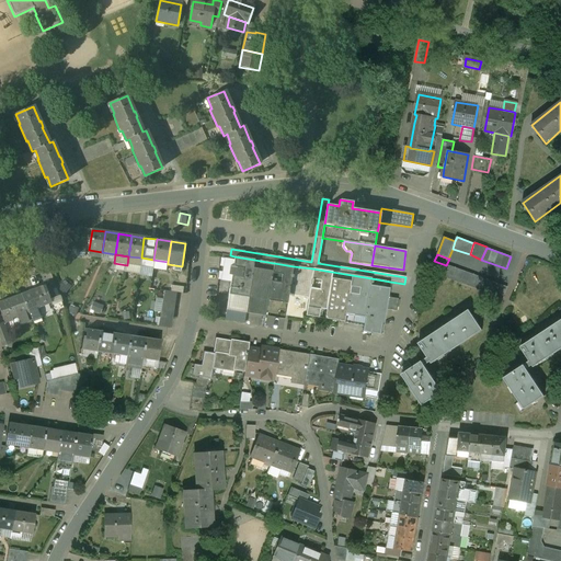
[(141,258),(128,256),(127,265),(139,267),(141,258)]
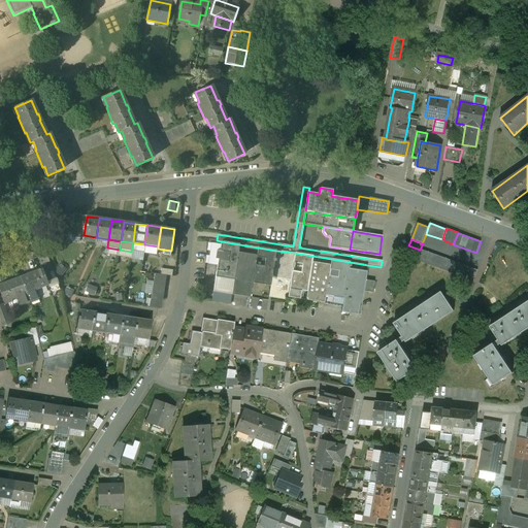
[(239,244),(221,241),(213,292),(231,295),(239,244)]
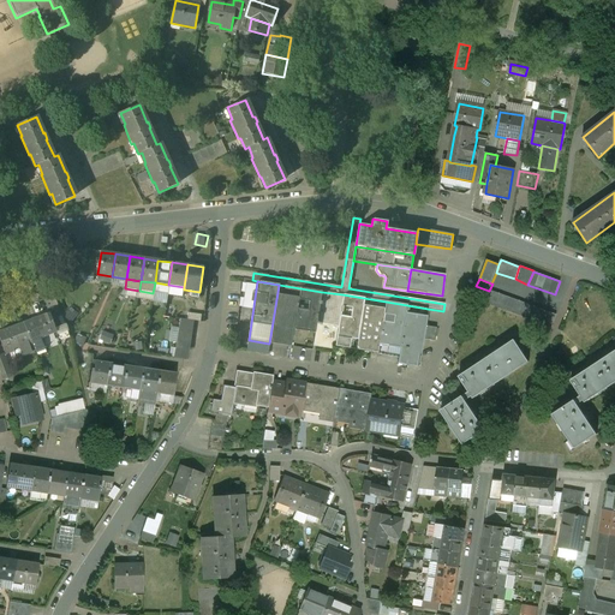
[(300,288),(279,285),(269,344),(291,347),(293,330),(300,288)]
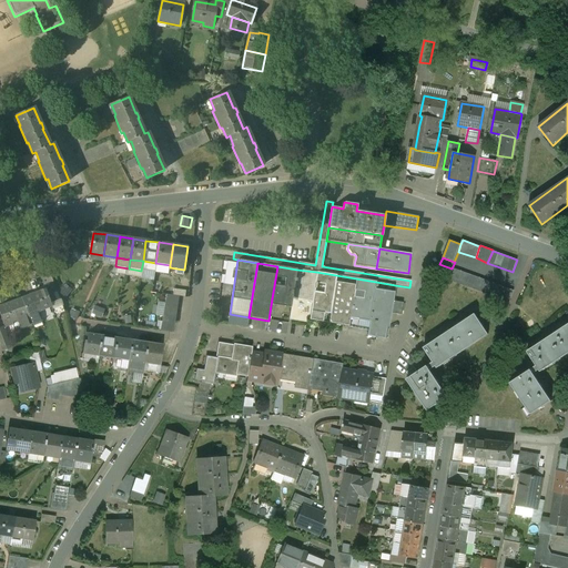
[(297,270),(277,266),(271,305),(291,307),(292,302),(297,270)]
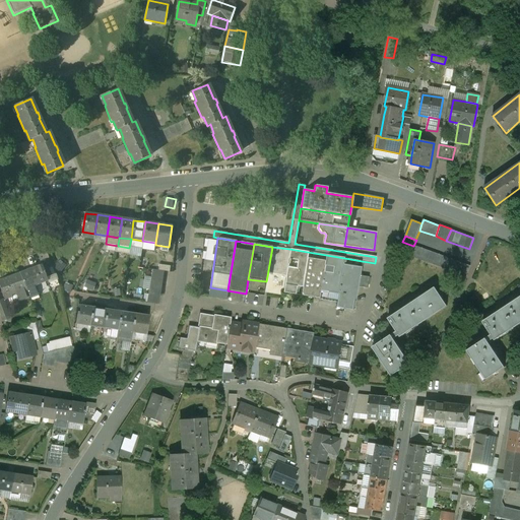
[(470,266),(413,246),(410,257),(466,277),(470,266)]
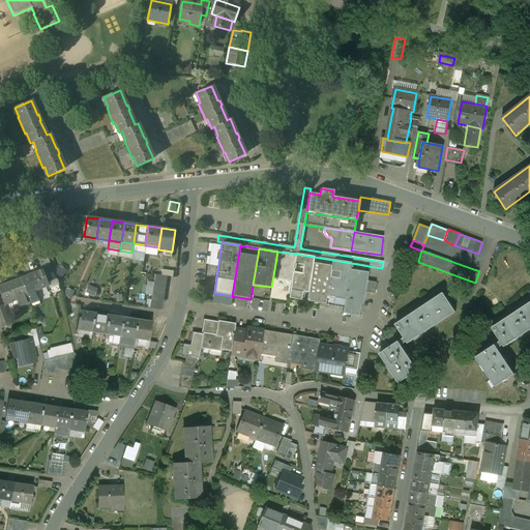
[(295,254),(277,252),(272,282),(274,282),(272,299),(288,301),(289,298),(295,254)]
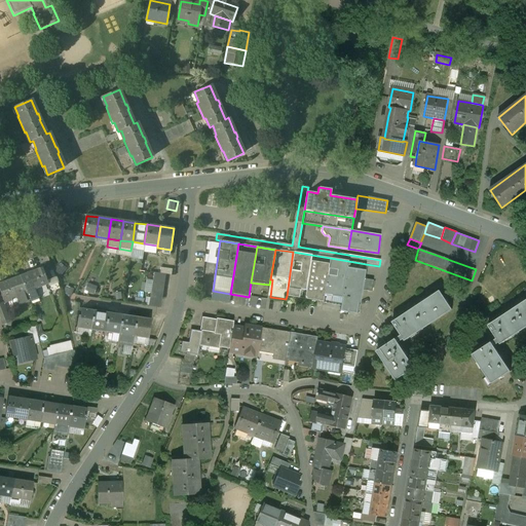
[(311,255),(293,252),(287,296),(304,299),(311,255)]
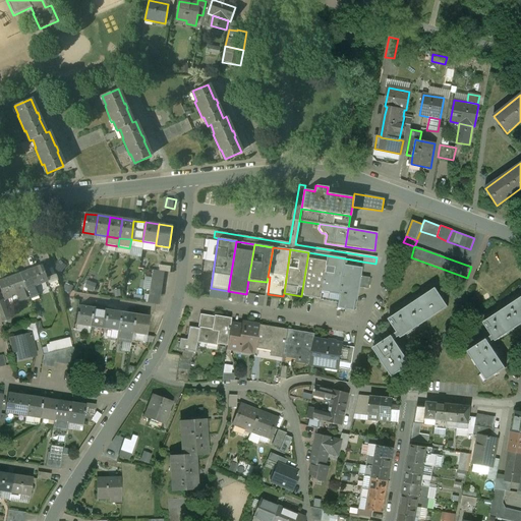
[(327,255),(308,252),(301,296),(320,299),(327,255)]
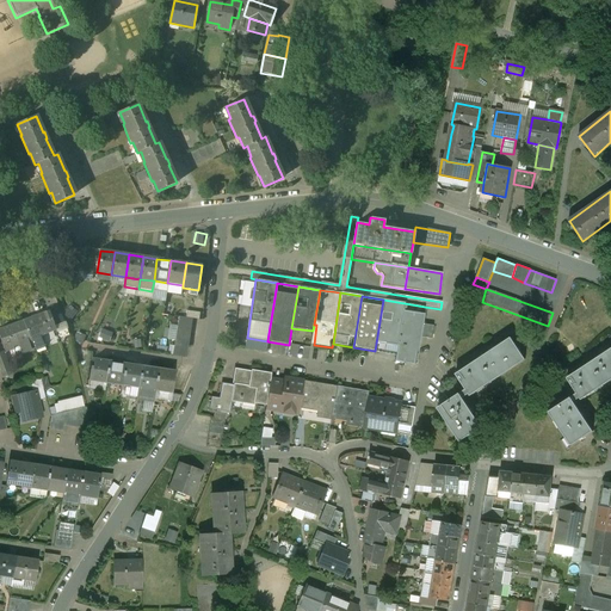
[(405,303),(383,300),(375,351),(375,352),(396,356),(405,303)]
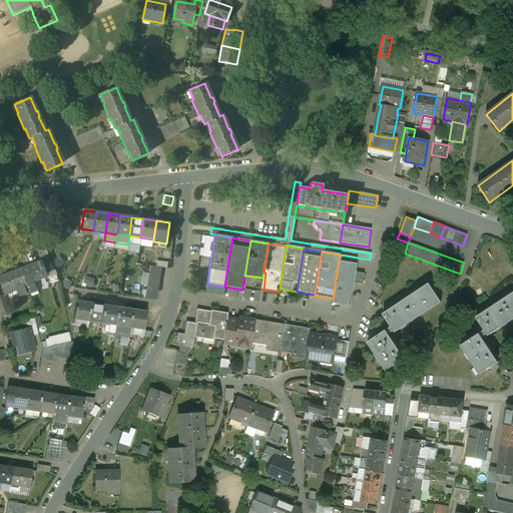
[(357,258),(340,254),(333,299),(332,304),(350,306),(353,284),(355,273),(357,258)]
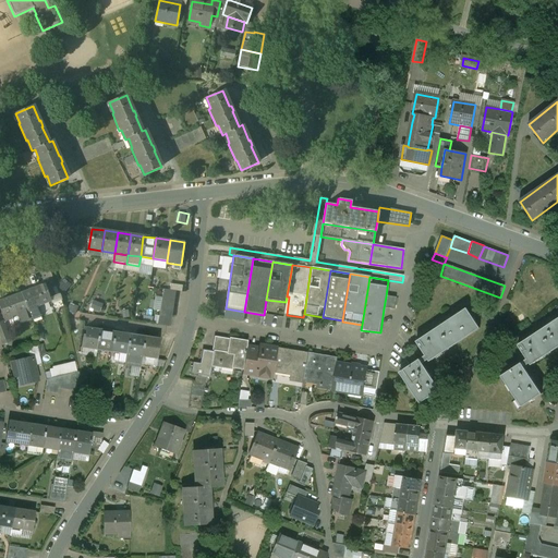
[(45,284),(21,293),(27,311),(31,319),(43,316),(38,305),(50,301),(51,301),(50,299),(45,284)]
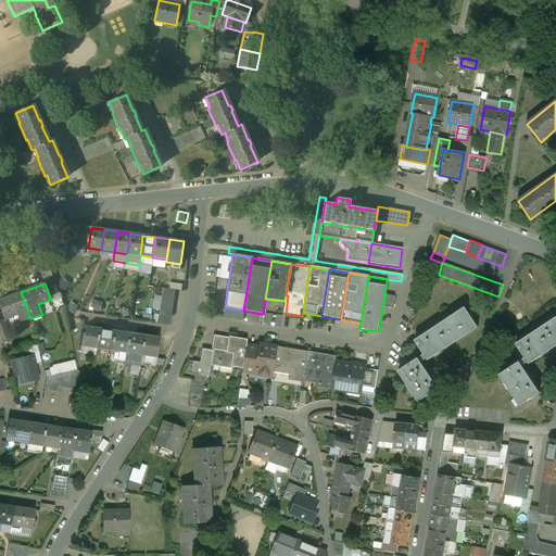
[(21,292),(0,299),(0,307),(4,318),(11,315),(27,310),(21,292)]
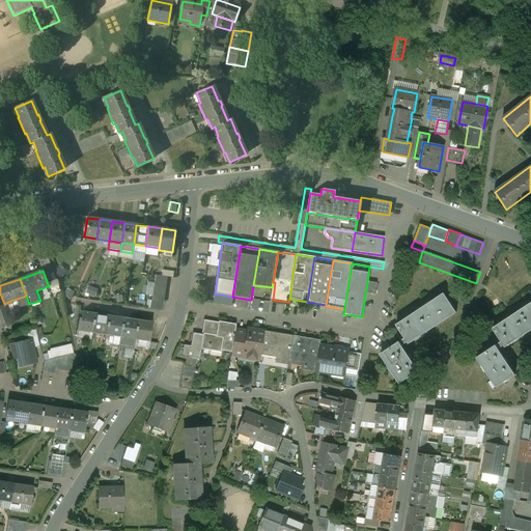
[(56,281),(48,284),(49,286),(48,286),(52,297),(60,294),(56,281)]
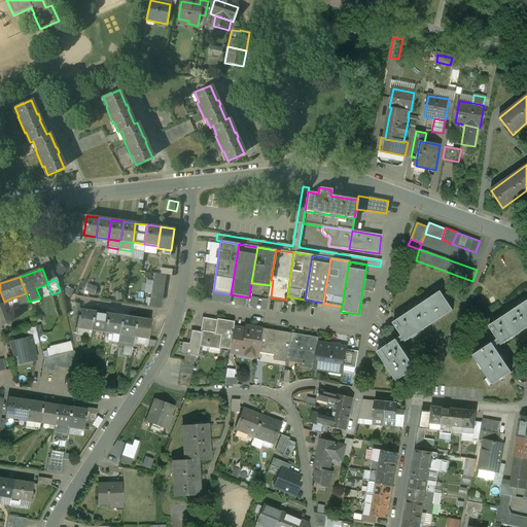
[(374,281),(364,280),(362,291),(372,292),(374,281)]
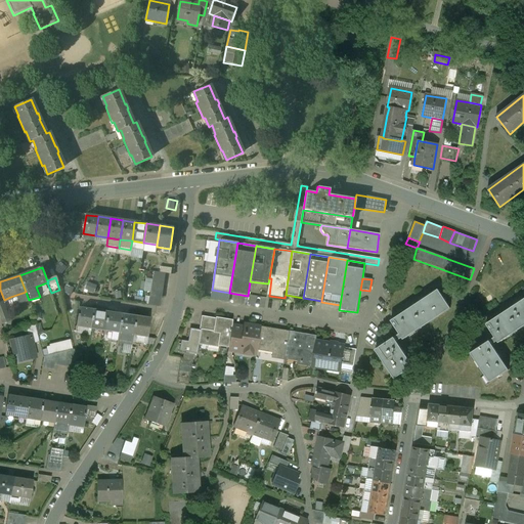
[(87,282),(86,290),(96,292),(97,284),(87,282)]
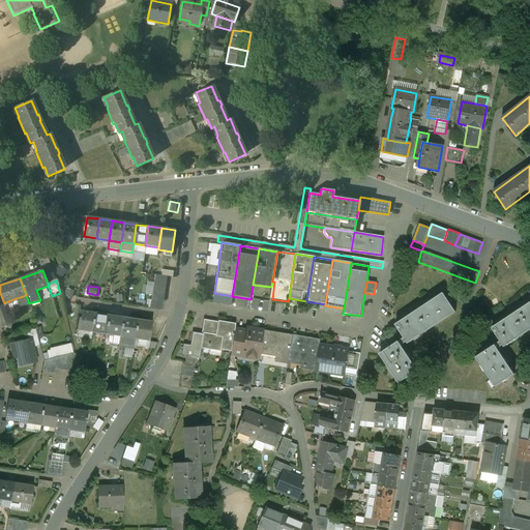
[(443,293),(396,325),(405,336),(408,341),(409,344),(457,313),(443,293)]
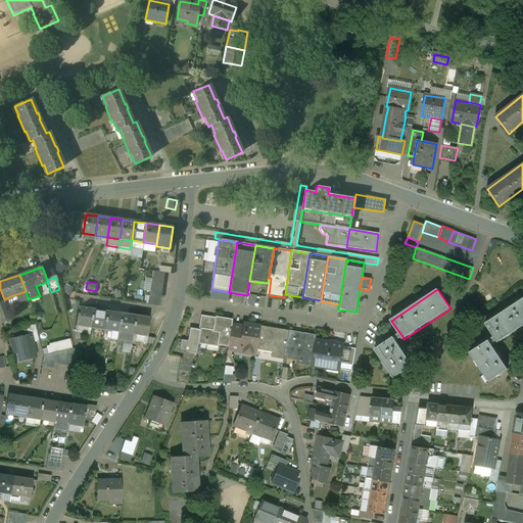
[(26,291),(10,296),(13,304),(29,299),(26,291)]
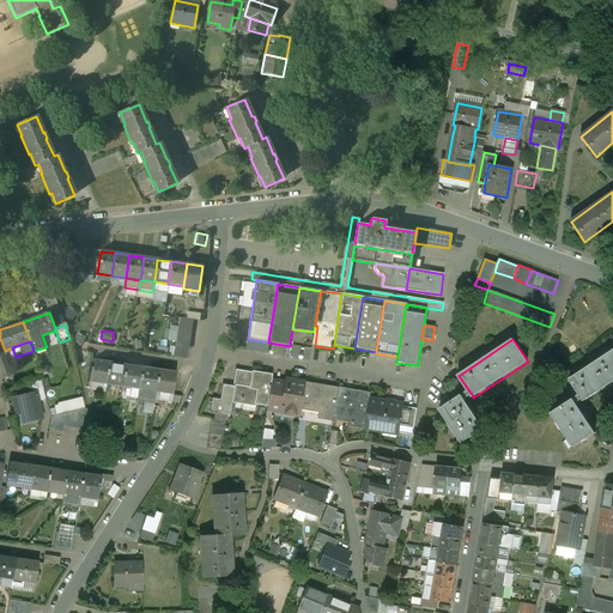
[(612,350),(570,380),(582,399),(584,401),(612,382),(612,350)]
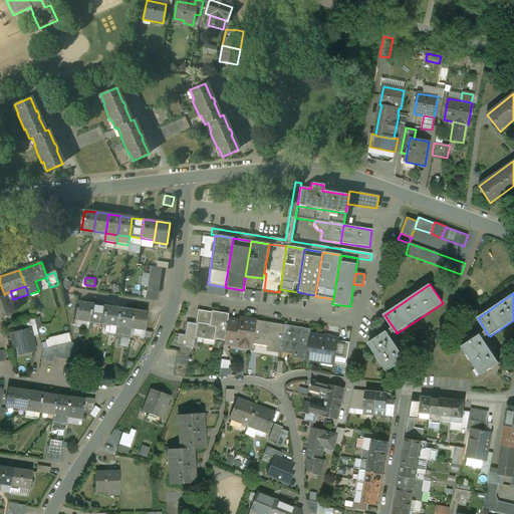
[(91,304),(77,302),(74,320),(88,322),(91,304)]
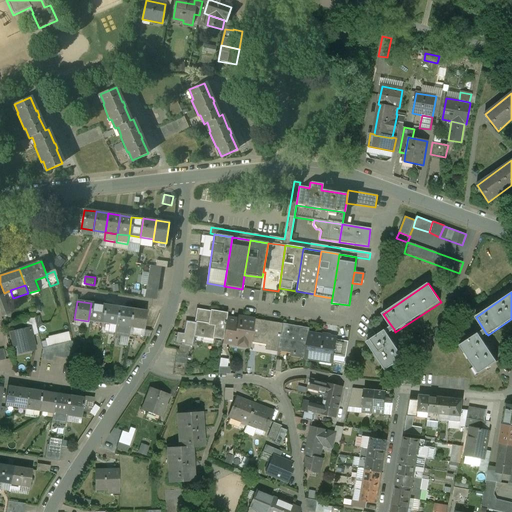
[(105,305),(91,303),(88,321),(102,323),(105,305)]
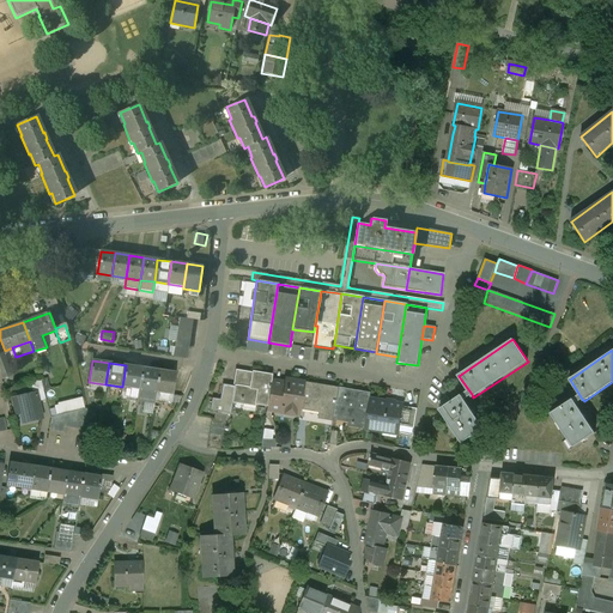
[(143,368),(126,365),(122,387),(139,389),(143,368)]
